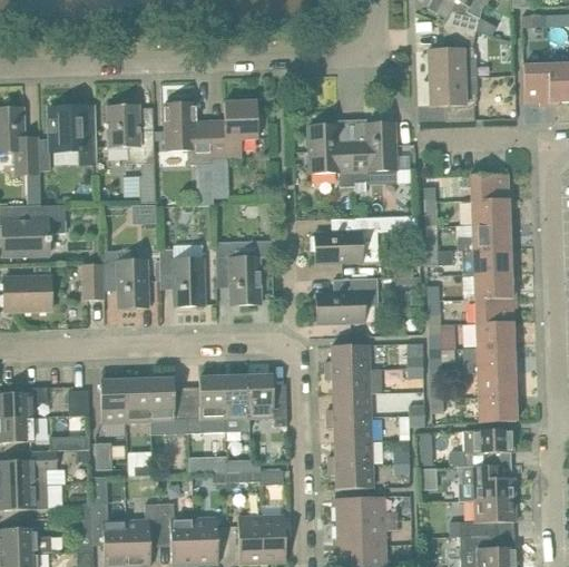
[(454,0),(443,21),(477,30),(481,9),(487,0),(454,0)]
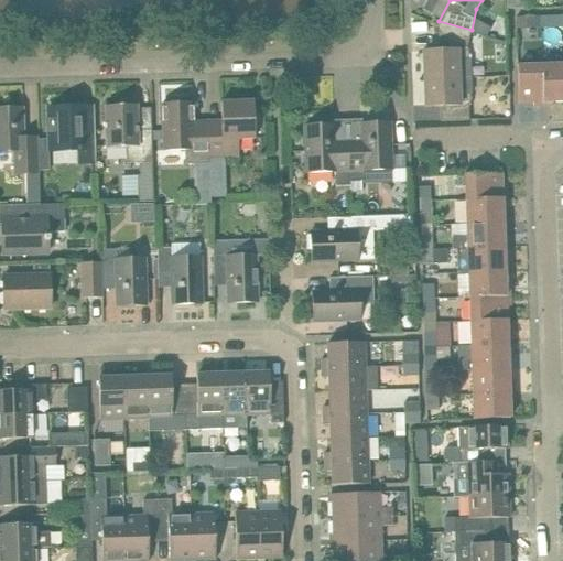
[(562,12),(541,13),(541,24),(562,23),(562,12)]
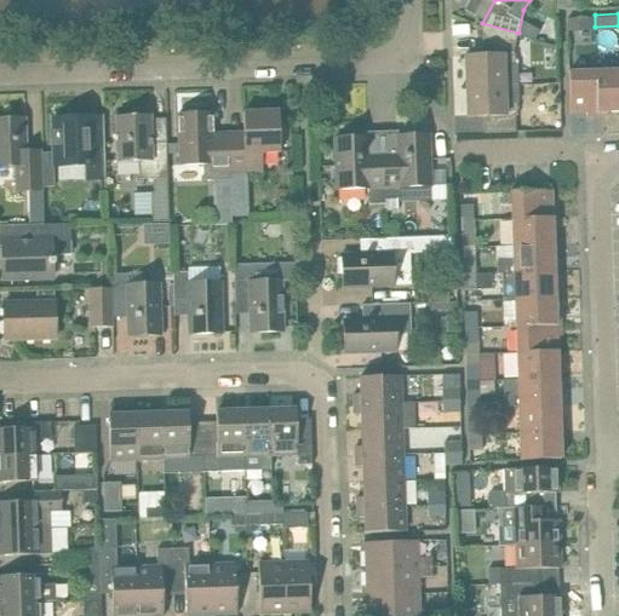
[(595,27),(595,15),(569,16),(569,28),(595,27)]
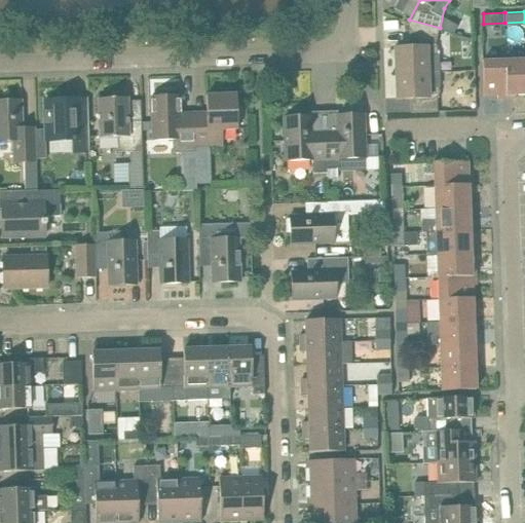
[(440,28),(409,20),(410,44),(395,45),(396,71),(439,70),(439,54),(439,43),(436,43),(440,28)]
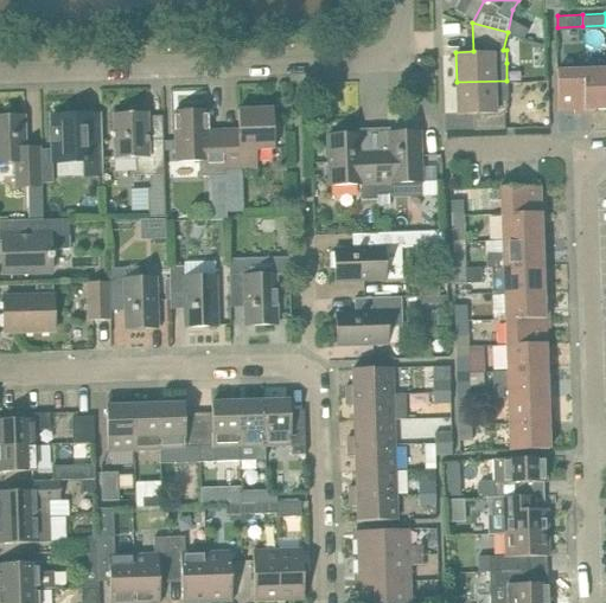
[(605,65),(584,66),(586,110),(597,110),(597,107),(605,106),(605,65)]
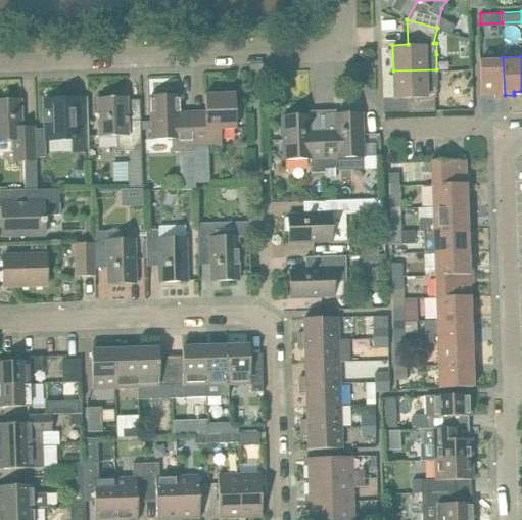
[(505,95),(503,57),(480,58),(482,93),(495,92),(495,95),(505,95)]
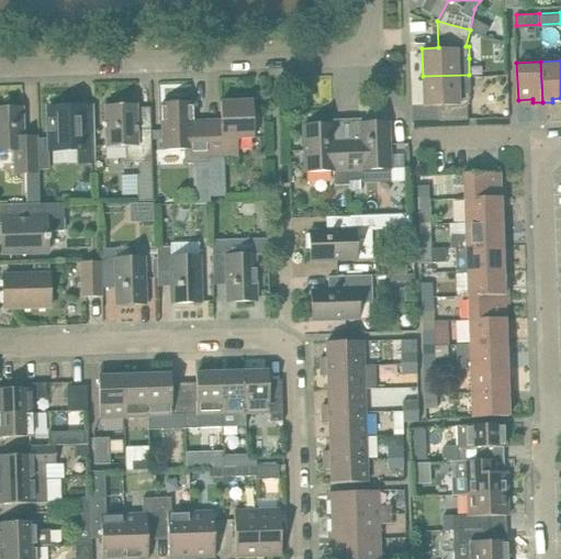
[(469,75),(423,76),(424,103),(439,102),(440,118),(469,116),(468,102),(470,101),(469,75)]
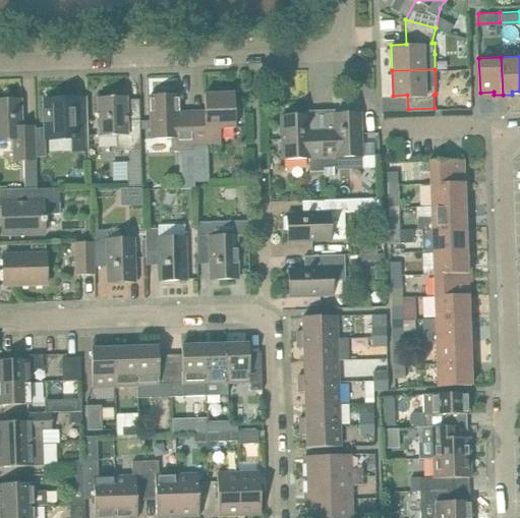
[(206,115),(192,115),(193,141),(221,140),(221,126),(236,125),(235,91),(206,92),(206,115)]
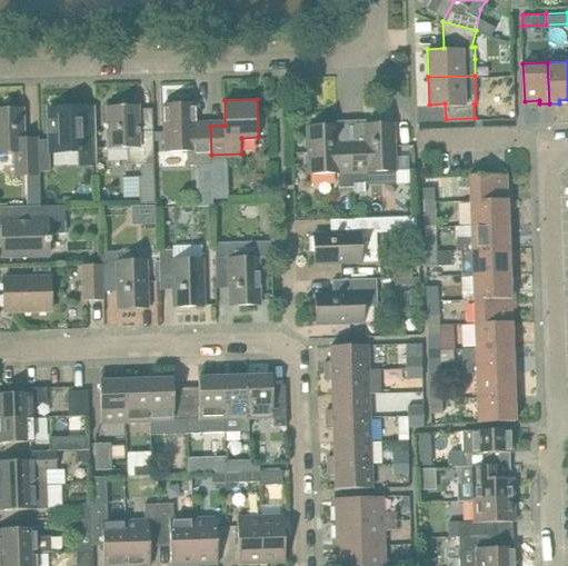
[(211,155),(210,126),(197,127),(196,101),(163,102),(165,125),(165,148),(187,148),(187,162),(196,162),(211,161),(211,155)]
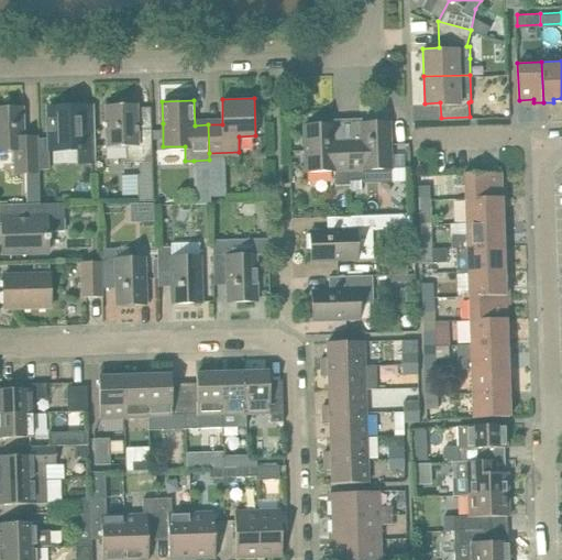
[(153,174),(153,149),(152,127),(139,128),(138,101),(106,102),(107,146),(127,146),(127,162),(140,161),(141,174),(153,174)]
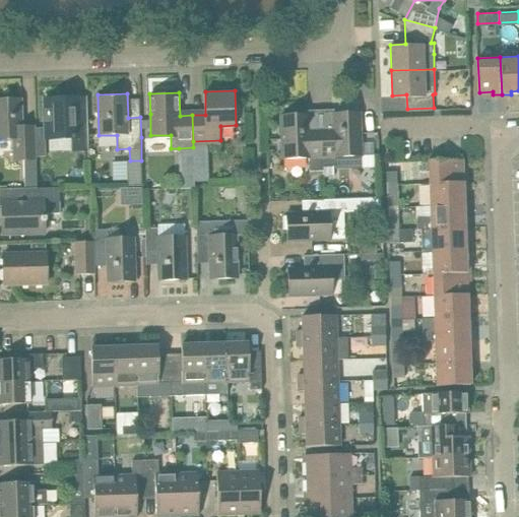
[(88,149),(88,130),(87,110),(74,110),(73,95),(45,97),(46,139),(73,138),(73,150),(88,149)]
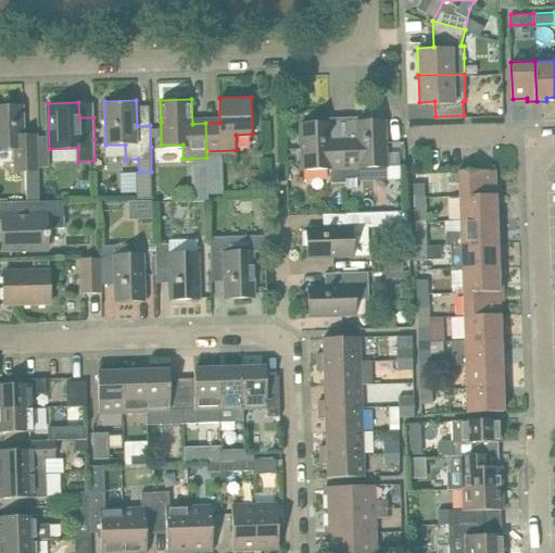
[(14,168),(39,167),(38,134),(24,134),(23,104),(0,104),(0,146),(14,146),(14,168)]
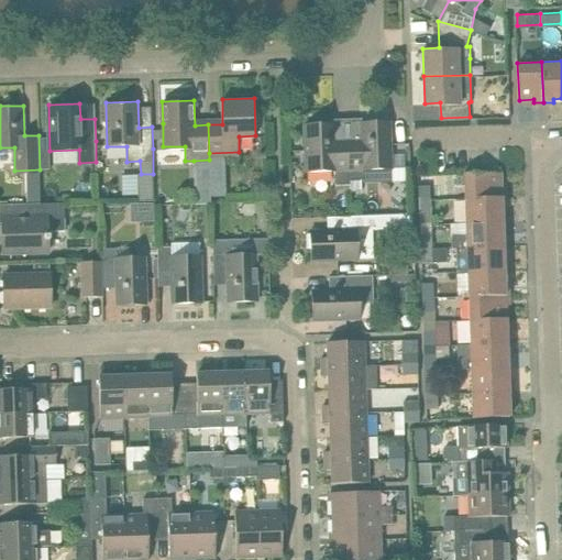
[(362,145),(348,146),(349,176),(350,176),(361,176),(363,176),(363,167),(392,166),(390,120),(361,121),(362,145)]
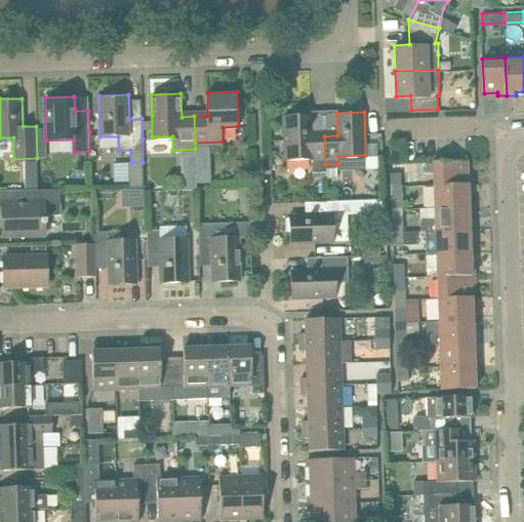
[(325,164),(324,136),(313,136),(312,114),(284,115),(286,158),(312,157),(313,170),(326,169),(326,164),(325,164)]
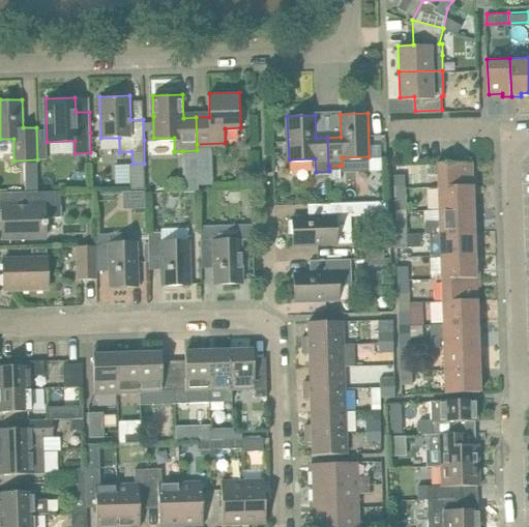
[(405,147),(394,148),(394,158),(405,158),(405,147)]
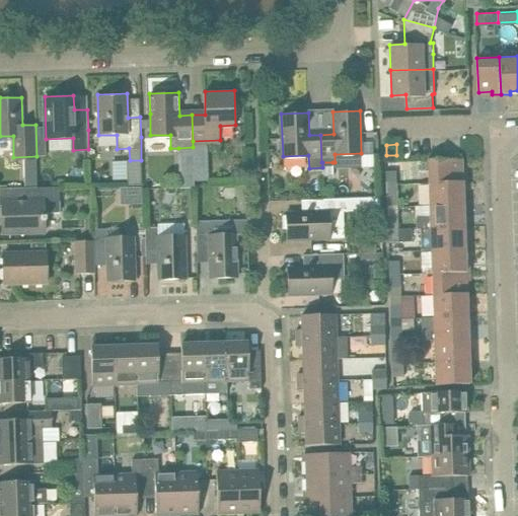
[(193,147),(178,148),(179,164),(194,163),(193,158),(193,147)]
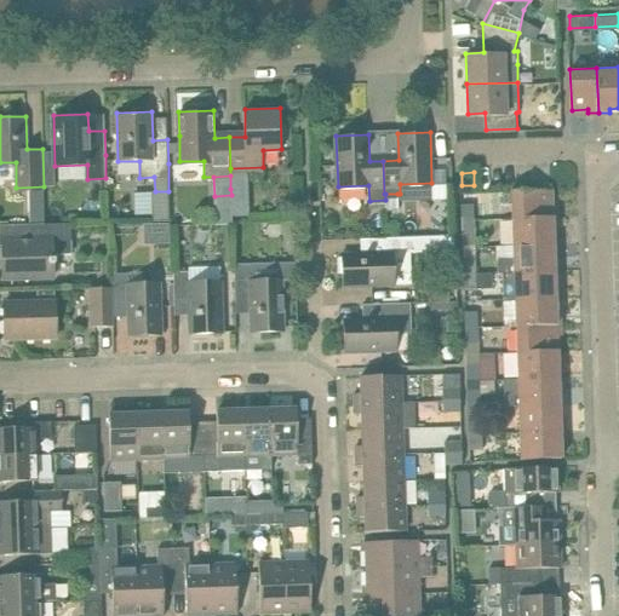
[(513,216),(557,214),(557,203),(554,203),(552,188),(513,189),(513,216)]
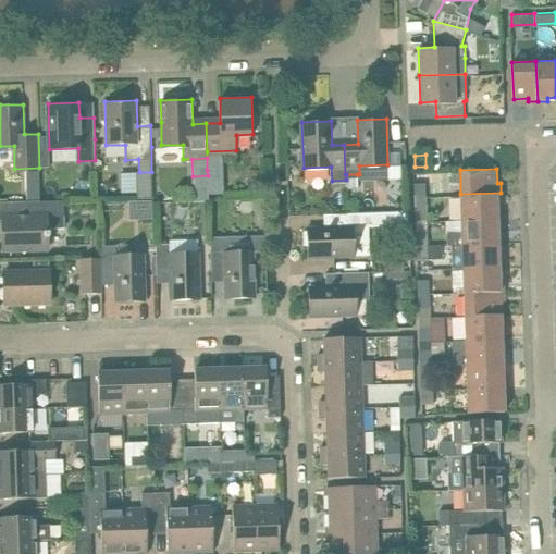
[(139,172),(136,172),(137,192),(137,198),(140,198),(152,198),(151,172),(139,172)]
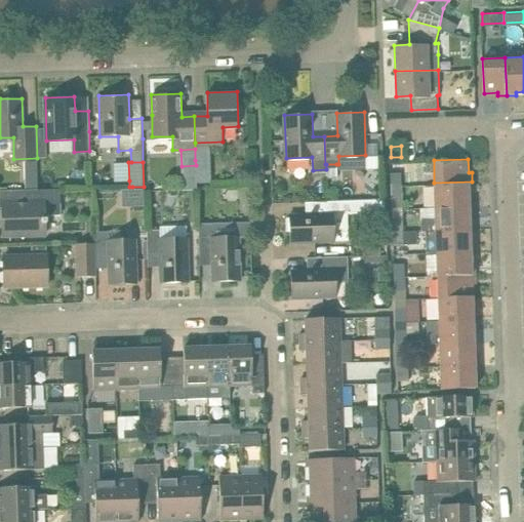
[(336,164),(326,164),(326,169),(327,176),(337,176),(336,164)]
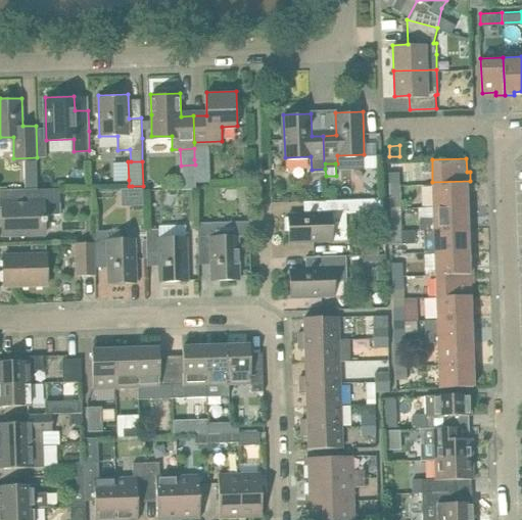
[(209,168),(195,169),(195,182),(209,181),(209,168)]
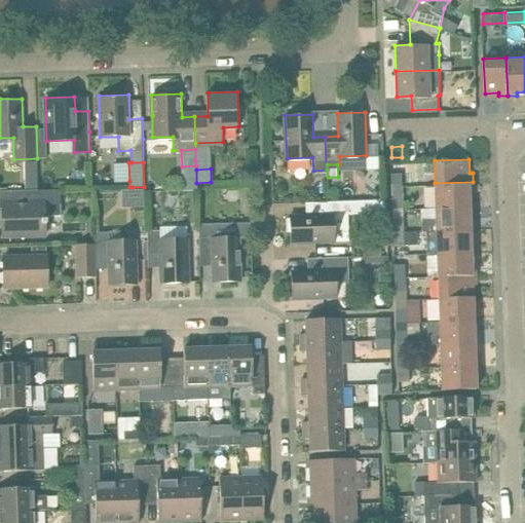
[(77,170),(78,185),(90,185),(89,170),(77,170)]
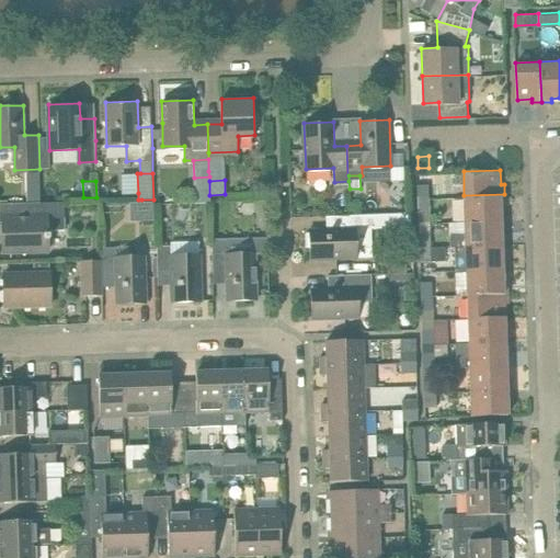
[(419,197),(431,197),(430,183),(419,184),(419,197)]
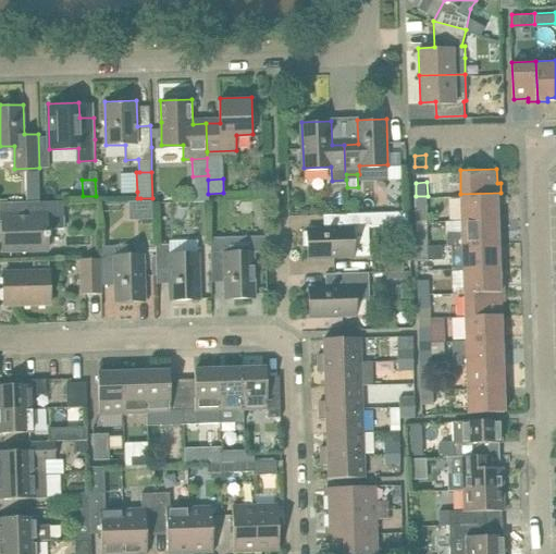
[(27,199),(40,199),(40,189),(26,189),(27,199)]
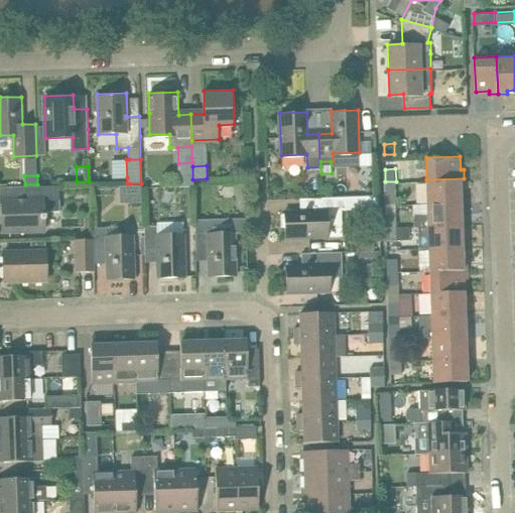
[(464,178),(426,179),(427,202),(462,201),(461,187),(464,187),(464,178)]
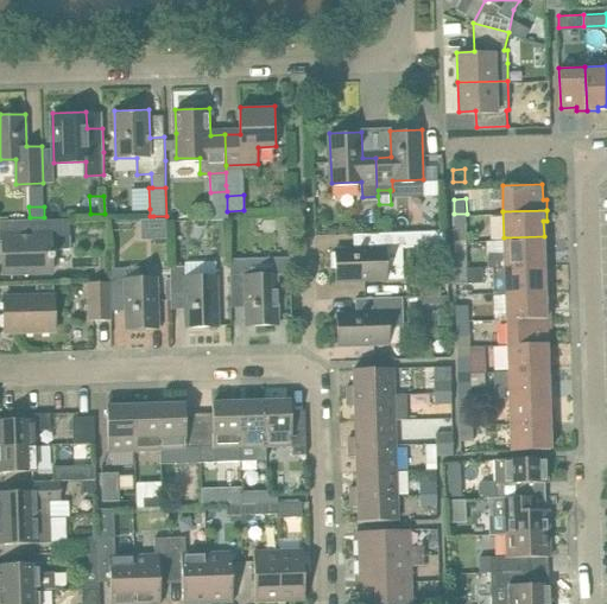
[(467,229),(467,214),(454,214),(455,229),(467,229)]
